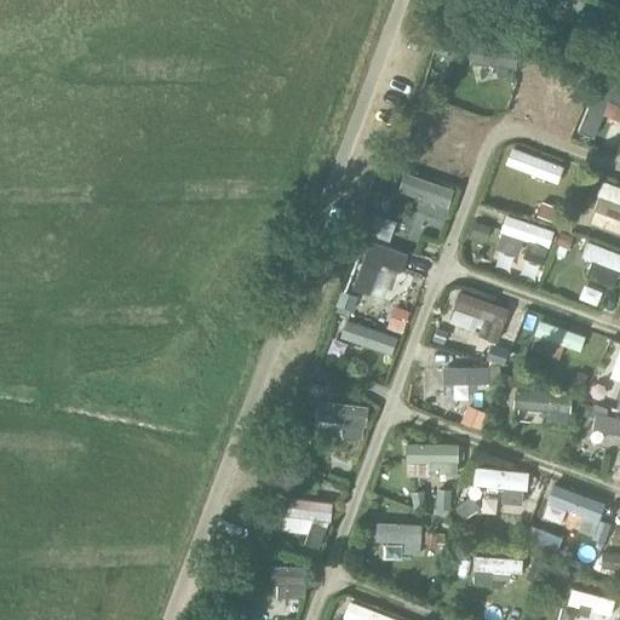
[(515,68),(517,49),(474,44),(471,63),(498,67),(497,75),(506,76),(507,68),(515,68)]
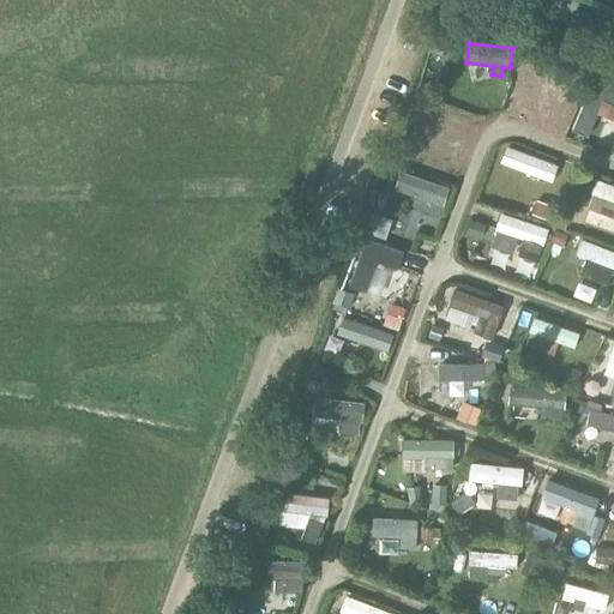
[(513,104),(528,112),(537,90),(548,95),(557,76),(546,71),(549,62),(535,56),(513,104)]
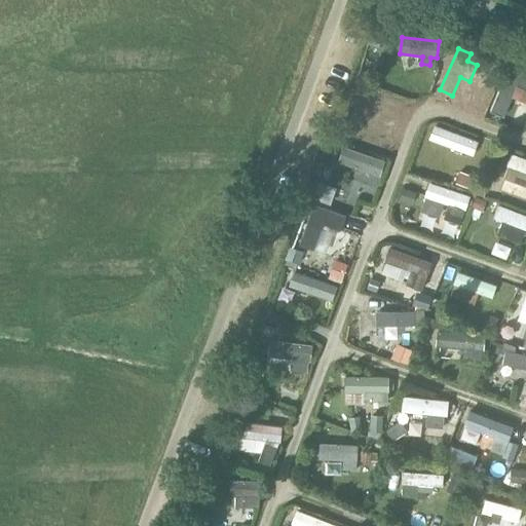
[(525,103),(525,74),(508,68),(490,112),(502,117),(511,97),(525,103)]
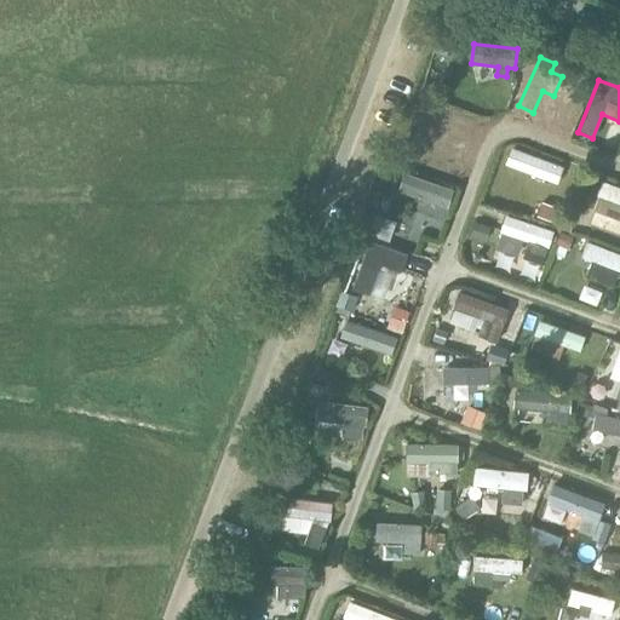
[(412,161),(470,162),(470,143),(413,141),(412,161)]
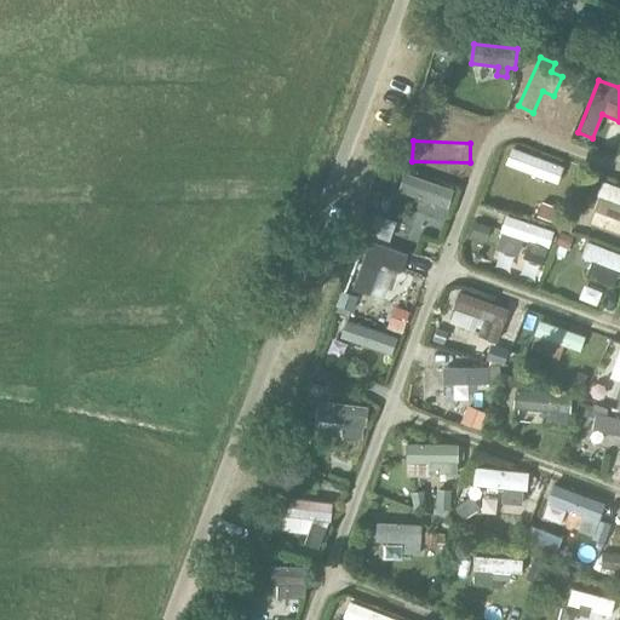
[(516,189),(560,191),(560,182),(563,182),(564,166),(518,164),(516,189)]
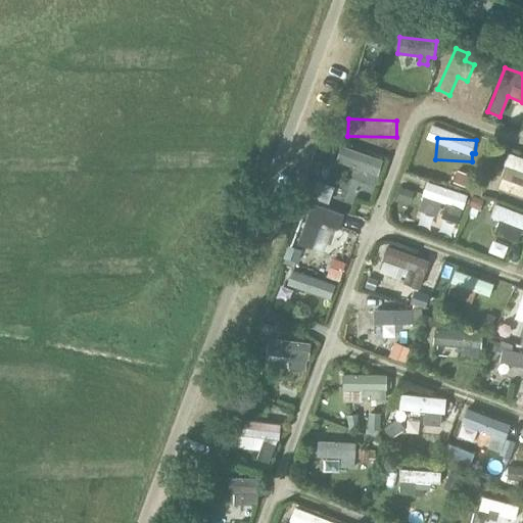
[(522,159),(507,154),(503,167),(522,173),(522,159)]
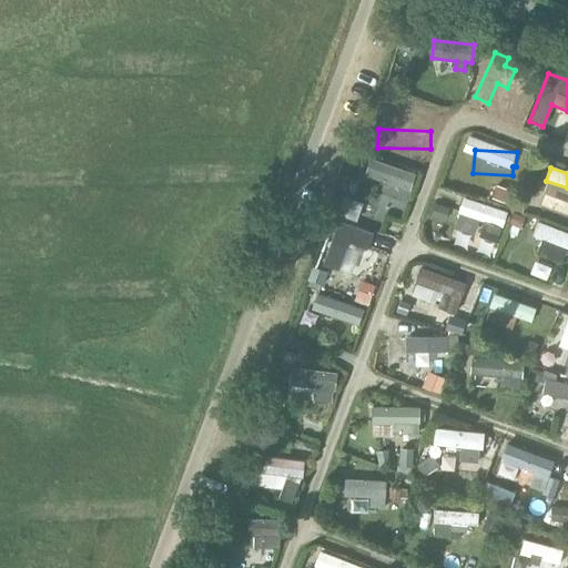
[(567,190),(550,184),(545,199),(567,206),(567,190)]
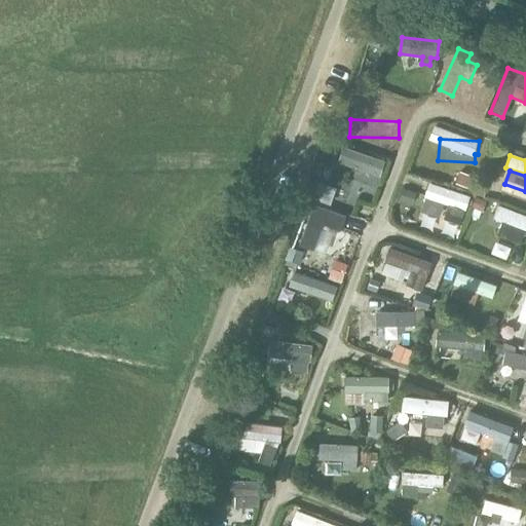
[(345,172),(345,185),(378,186),(379,173),(345,172)]
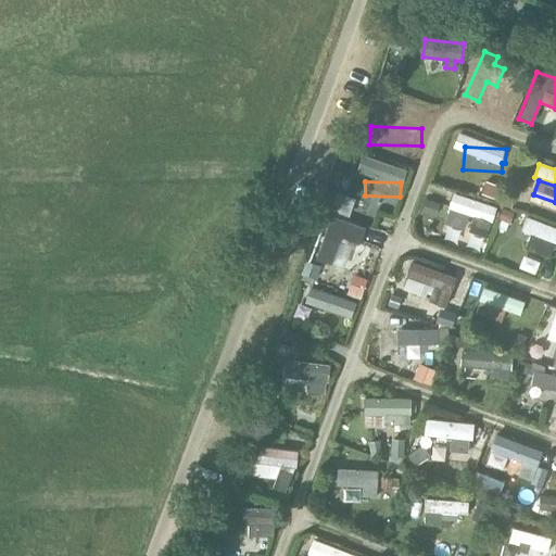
[(487,238),(495,209),(453,194),(449,209),(474,217),(469,232),(487,238)]
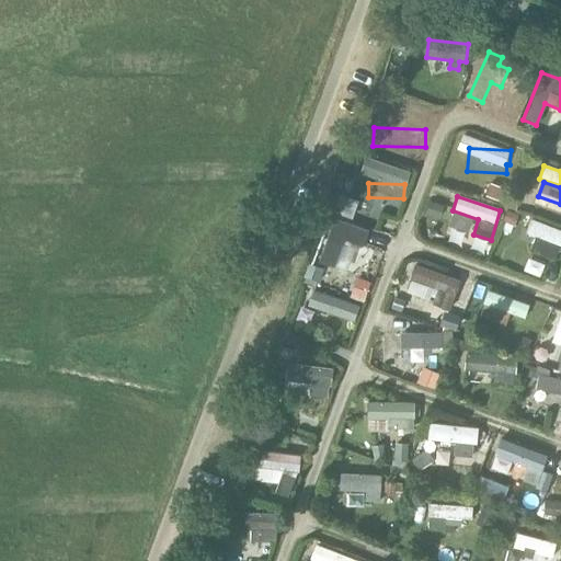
[(319,262),(333,267),(343,240),(362,247),(367,230),(334,219),(319,262)]
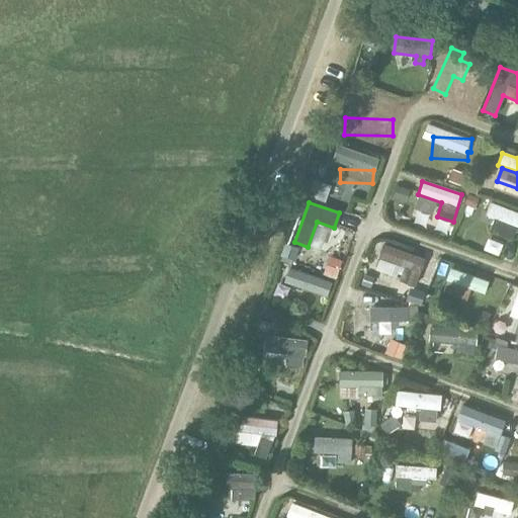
[(486,216),(498,220),(511,225),(517,228),(517,223),(517,213),(491,203),(486,216)]
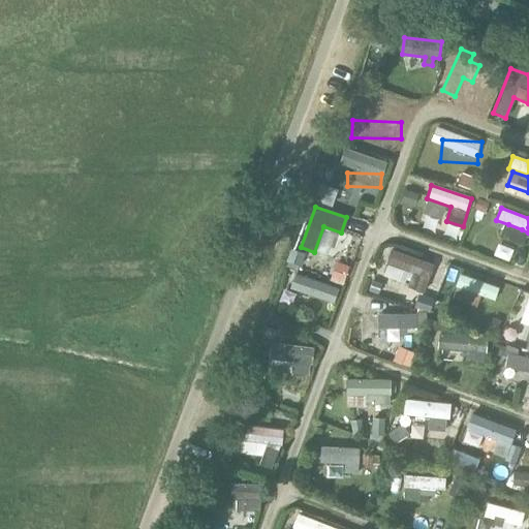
[(528,234),(500,223),(495,236),(527,249),(528,245),(528,234)]
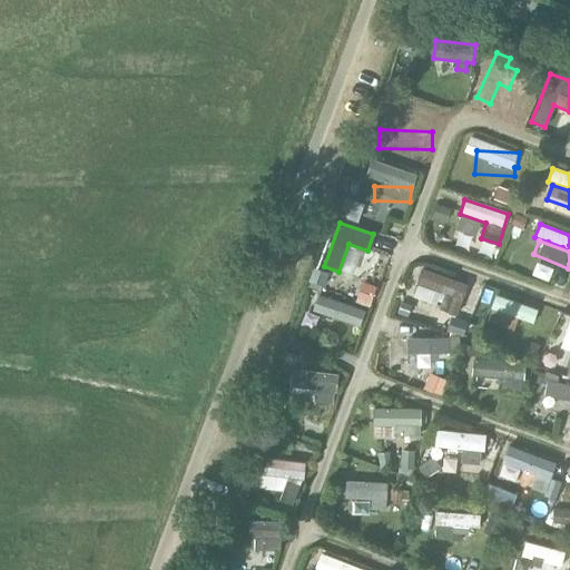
[(346,287),(365,295),(375,274),(355,265),(346,287)]
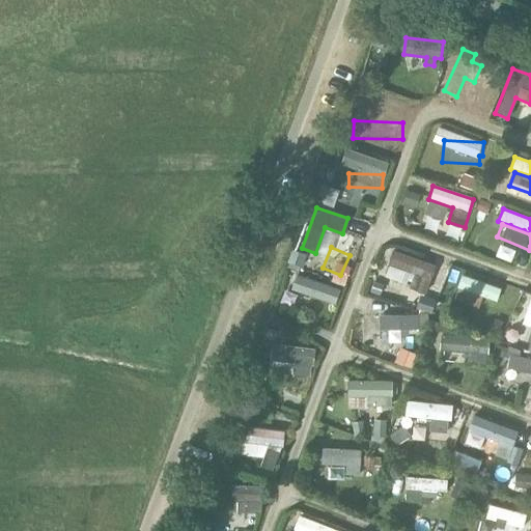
[(436,267),(393,251),(388,266),(420,277),(415,291),(425,296),(436,267)]
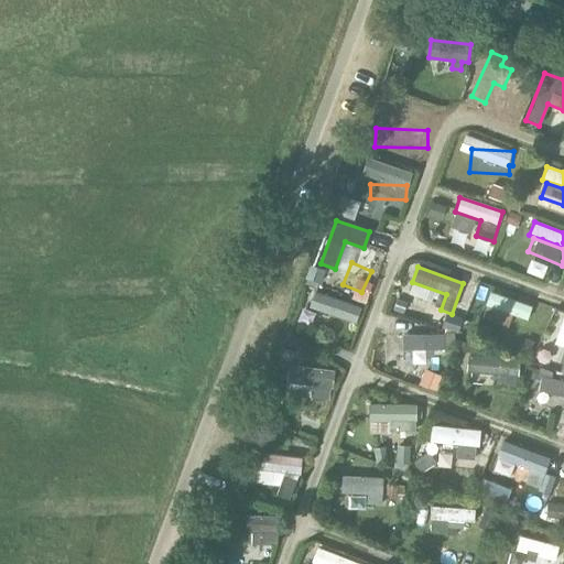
[(541,316),(542,303),(505,301),(502,328),(518,329),(519,315),(541,316)]
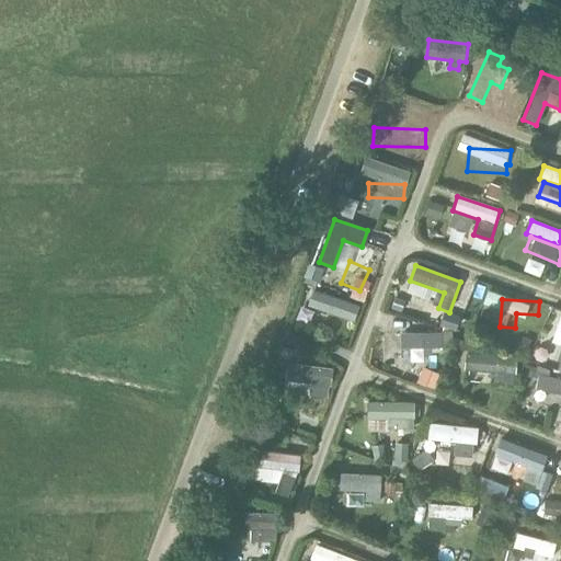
[(343,324),(354,322),(353,316),(358,315),(356,301),(320,306),(321,319),(342,317),(343,324)]
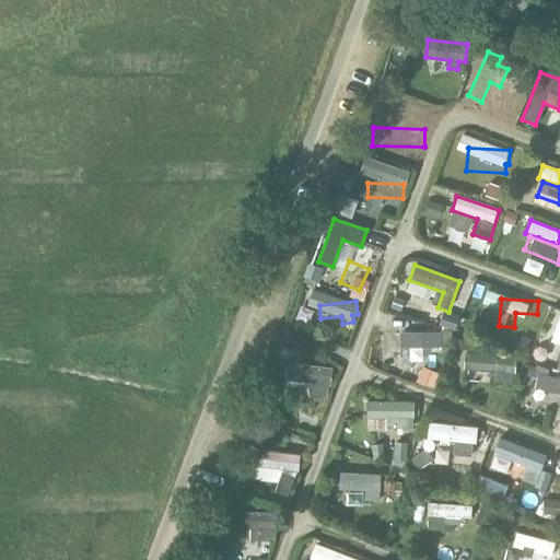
[(318,333),(341,330),(340,319),(317,321),(318,333)]
